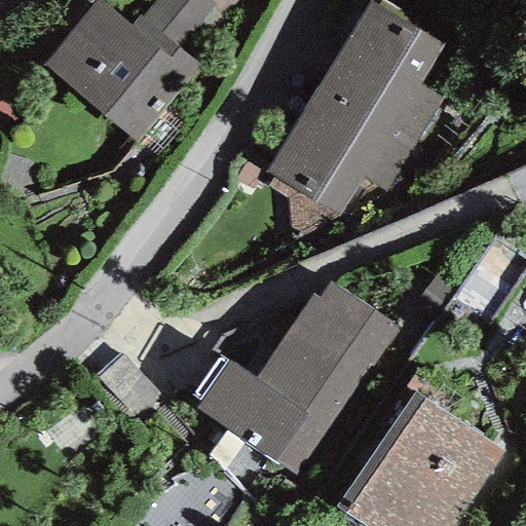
[(129,25),(99,0),(96,0),(42,65),(135,143),(199,67),(178,48),(175,46),(166,55),(129,25)]
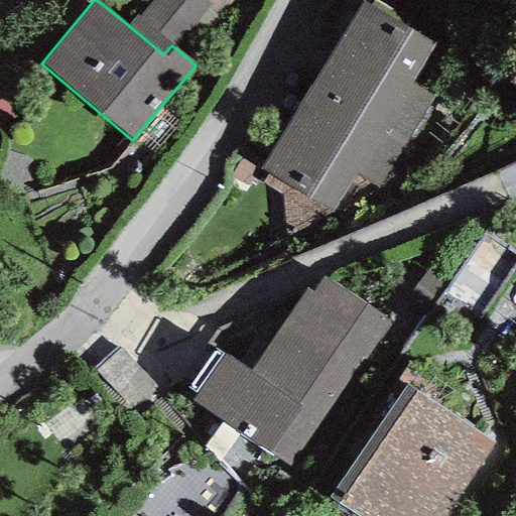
[(136,14),(127,24),(163,54),(171,45),(174,47),(211,5),(204,0),(151,0),(138,16),(136,14)]
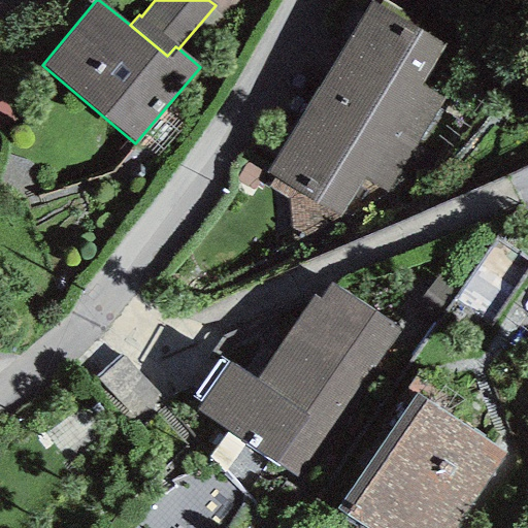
[(317,88),(414,146),(442,98),(419,84),(442,45),(369,1),(317,88)]
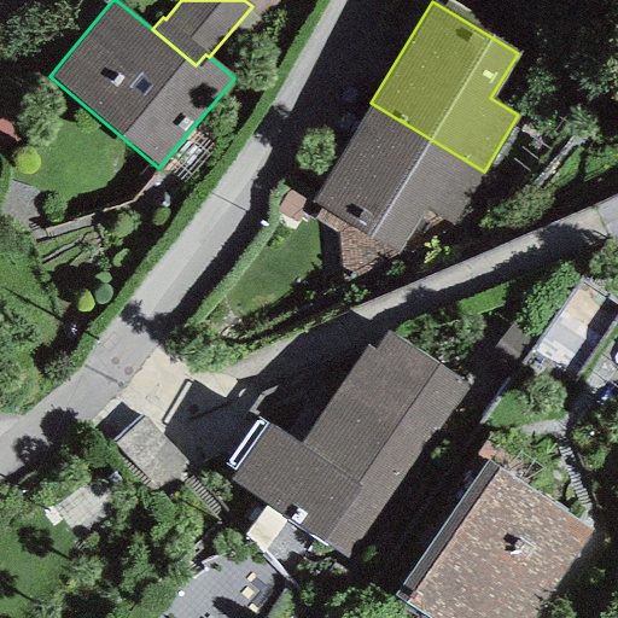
[(0,156),(27,143),(0,92),(0,156)]
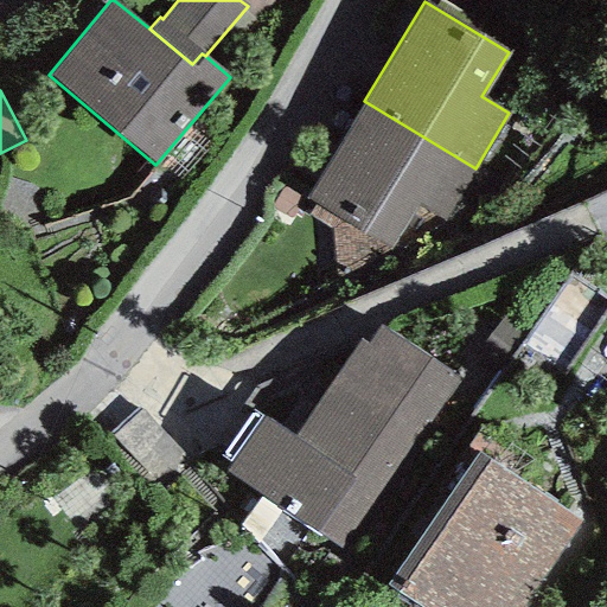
[(443,222),(475,168),(364,101),(305,198),(391,250),(417,206),(443,222)]
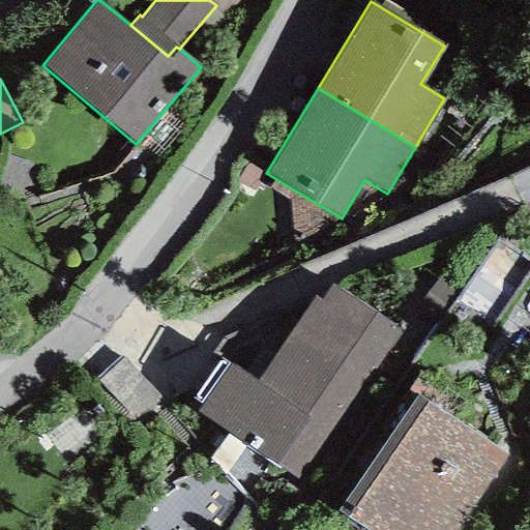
[(403,332),(331,284),(319,301),(314,297),(257,381),(229,362),(196,412),(300,482),(403,332)]
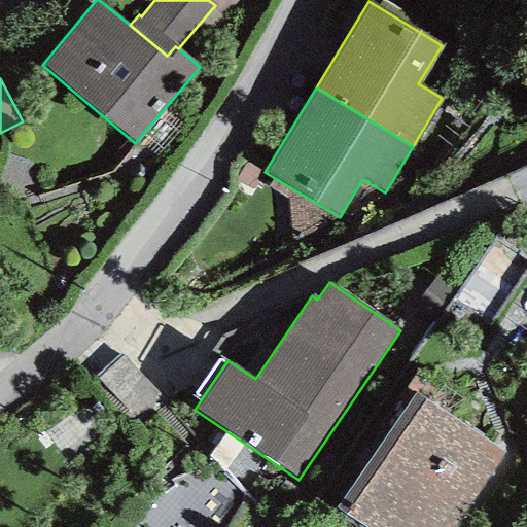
[(455,526),(504,456),(414,393),(336,507),(363,526),(455,526)]
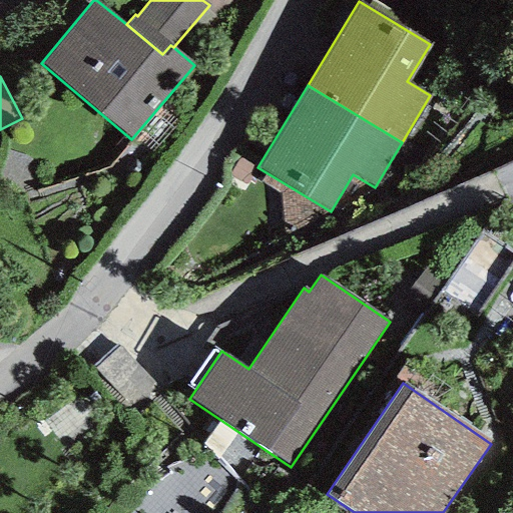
All buildings are outlined.
